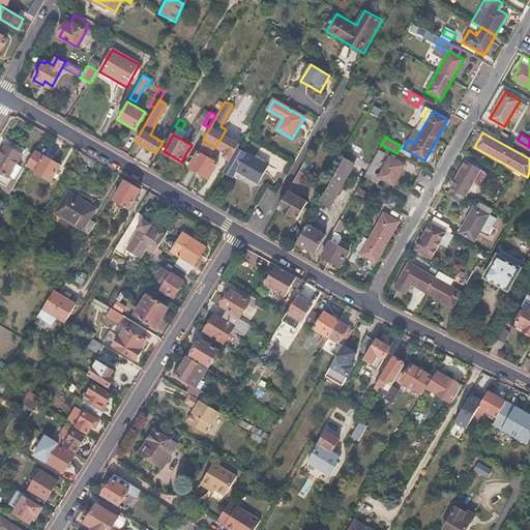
[(21,154),(6,145),(0,155),(0,187),(10,194),(18,182),(7,176),(21,154)]
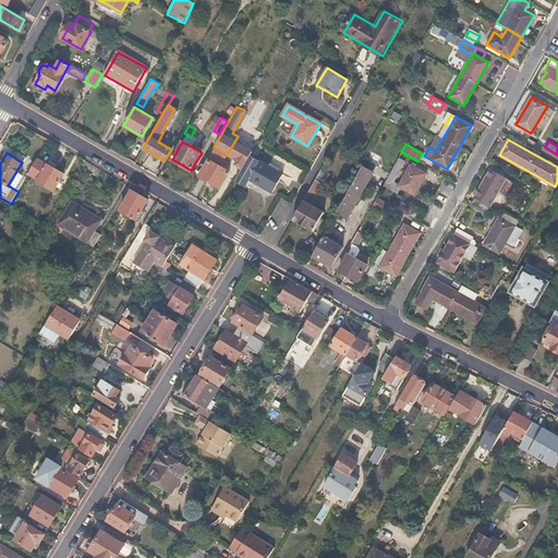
[(283,173),(261,160),(251,155),(234,182),(245,187),(250,180),(273,193),(283,173)]
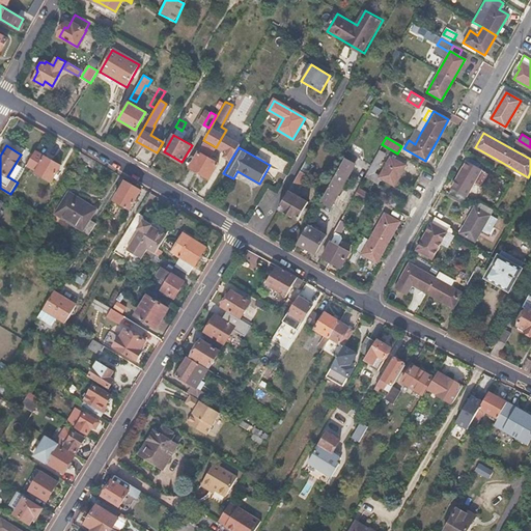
[(61,166),(36,150),(27,166),(52,182),(61,166)]
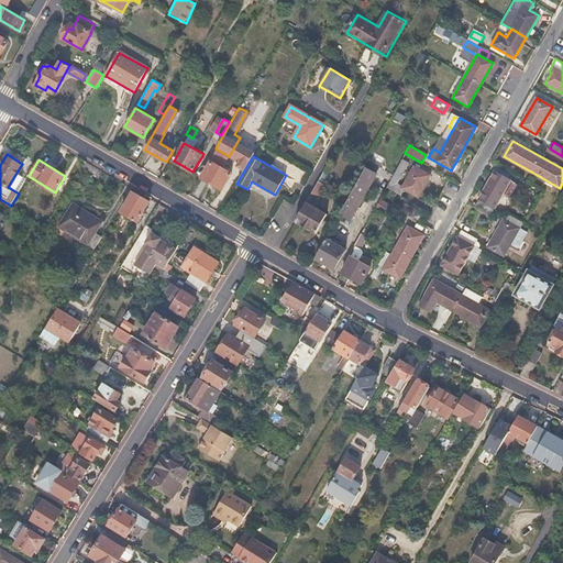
[(232,172),(210,159),(200,176),(222,188),(232,172)]
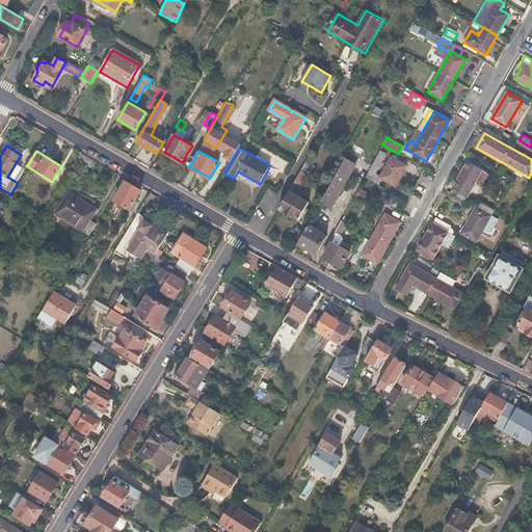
[(405,165),(391,157),(379,177),(373,174),(384,154),(379,151),(364,178),(377,185),(381,179),(394,186),(405,165)]
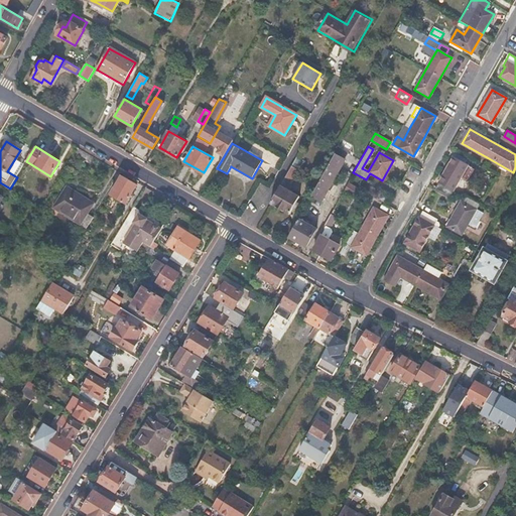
[(336,154),(327,170),(312,196),(321,201),(346,159),(336,154)]
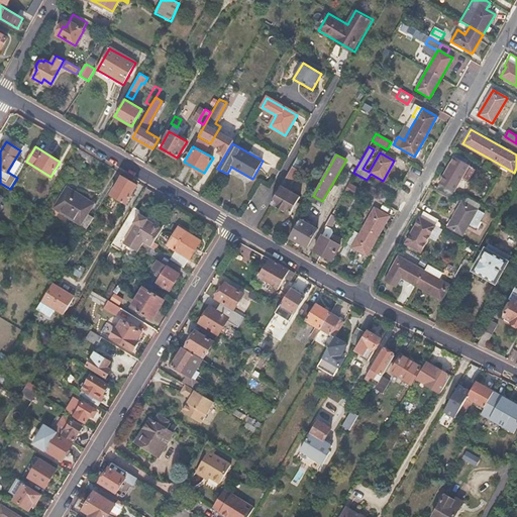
[(469,166),(454,157),(436,189),(451,197),(469,166)]
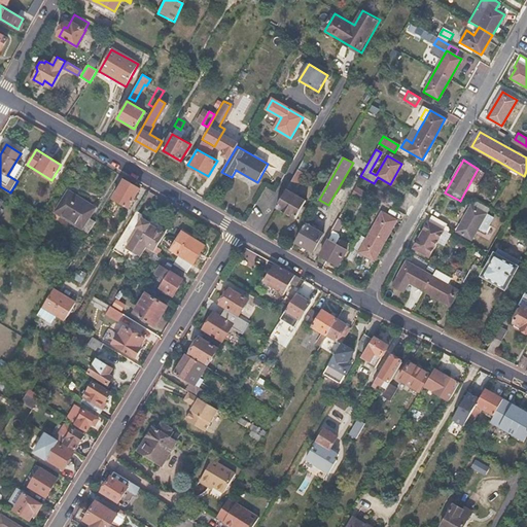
[(304,172),(297,169),(276,207),(295,218),(307,200),(292,192),(304,172)]
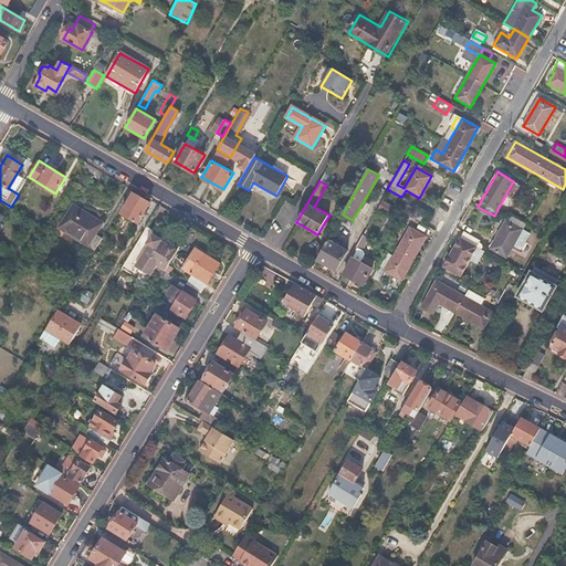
[(152,203),(134,195),(123,213),(138,223),(139,223),(152,203)]
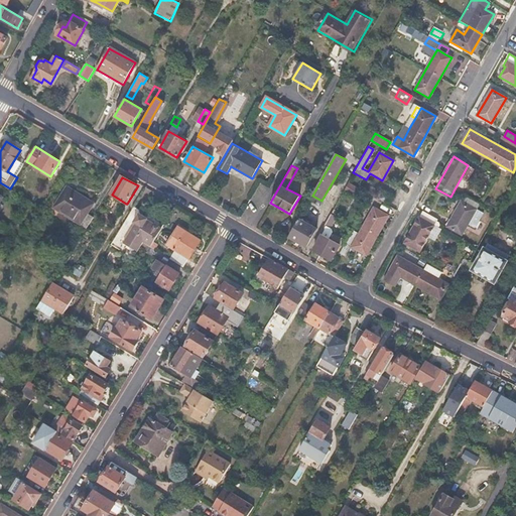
[(347,184),(343,190),(358,199),(361,192),(347,184)]
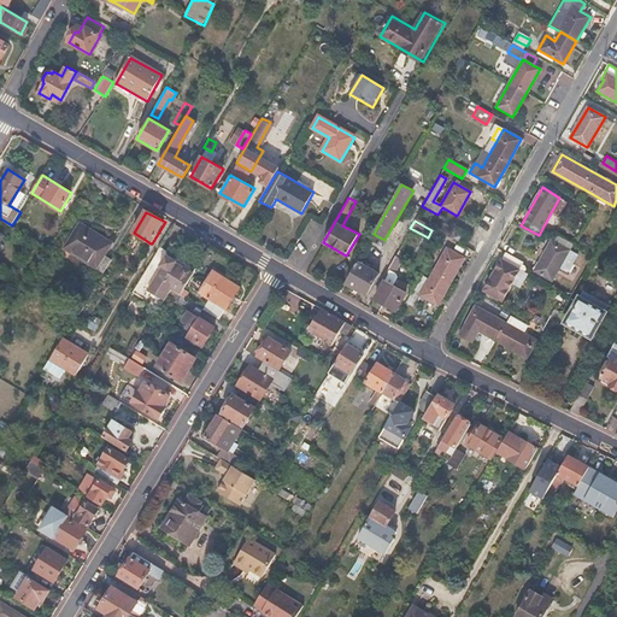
[(80,222),(64,248),(104,274),(113,259),(105,254),(112,242),(80,222)]
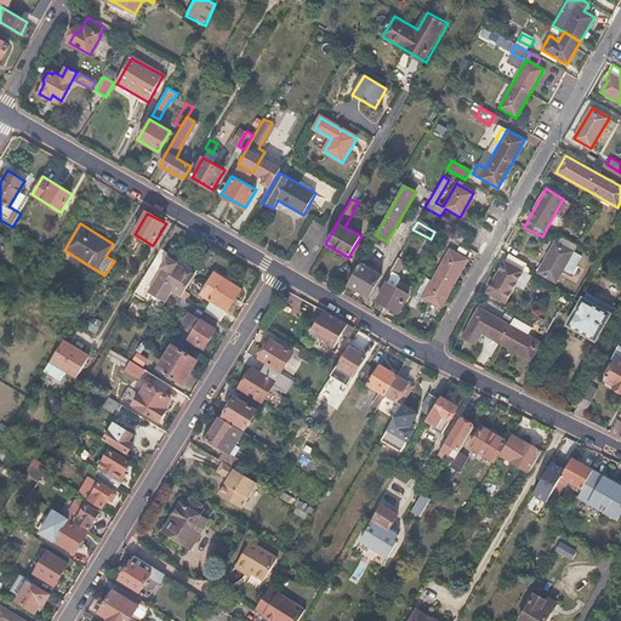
[(381,244),(374,239),(368,249),(371,251),(377,250),(381,244)]
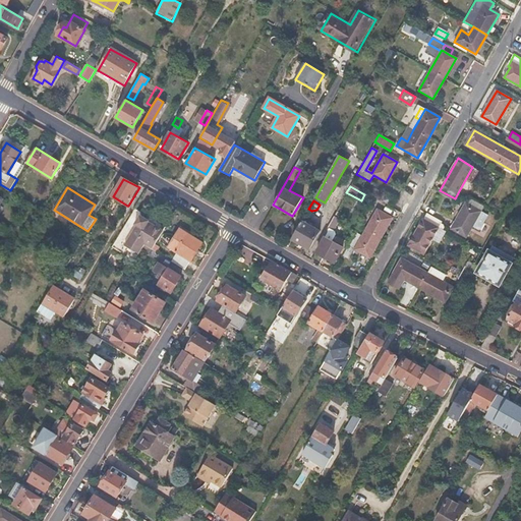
[(488,216),(466,203),(452,230),(466,238),(476,219),(484,223),(488,216)]
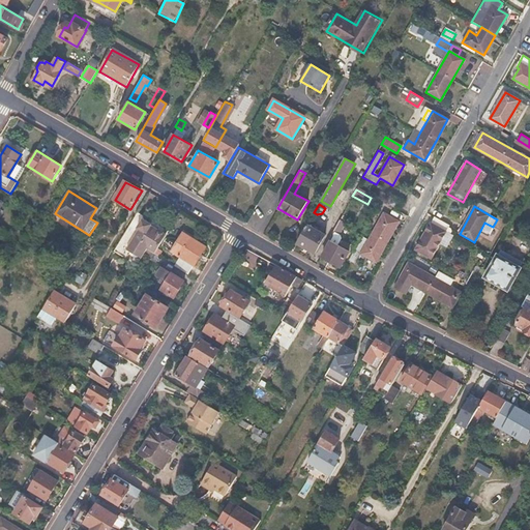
[(369,240),(363,237),(355,252),(376,263),(387,241),(400,222),(383,212),(372,233),(369,240)]
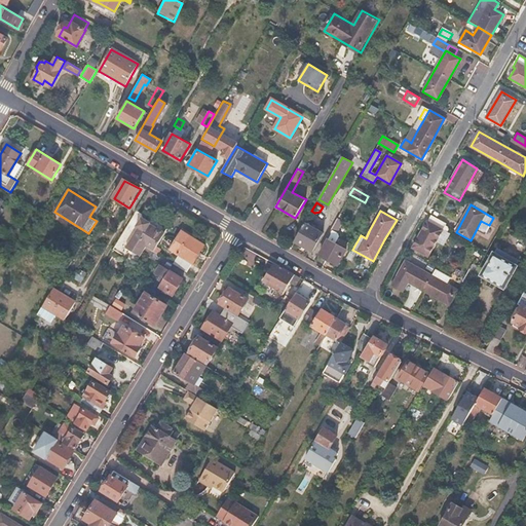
[(151,224),(136,215),(118,243),(141,258),(144,254),(147,248),(155,253),(166,233),(156,228),(155,230),(150,227),(151,224)]
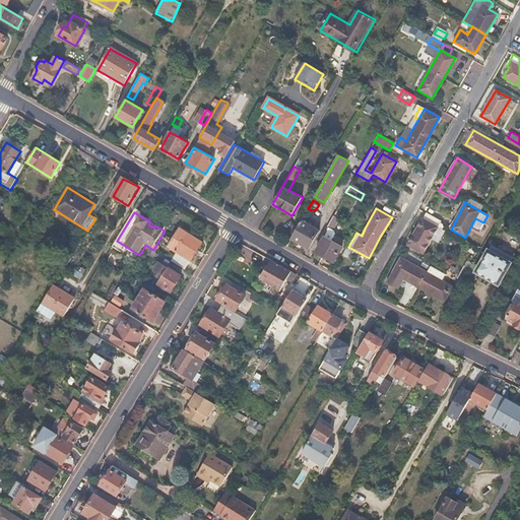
[(441,221),(427,212),(408,244),(423,253),(441,221)]
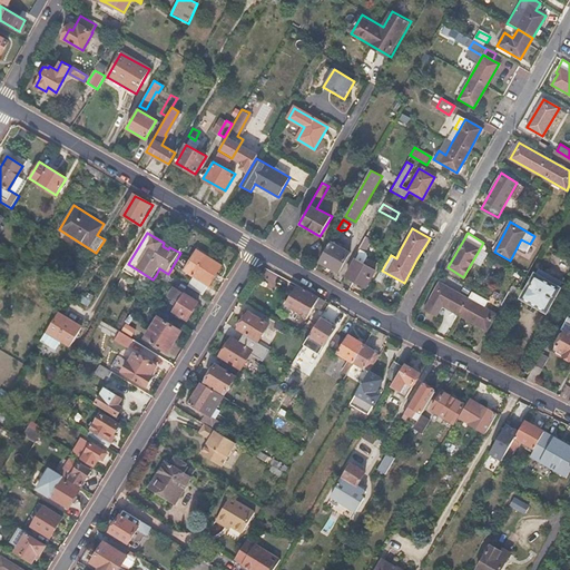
[(354,259),(356,261),(346,276),(365,288),(376,271),(367,265),(371,258),(370,255),(364,252),(371,239),(365,236),(356,252),(359,253),(354,259)]
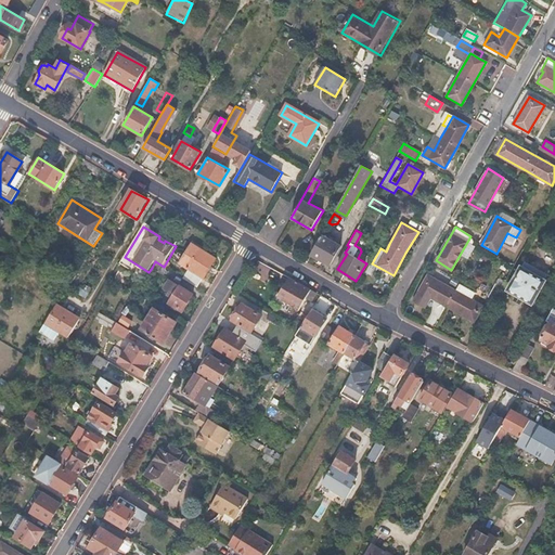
[(340,246),(321,235),(310,254),(330,265),(340,246)]
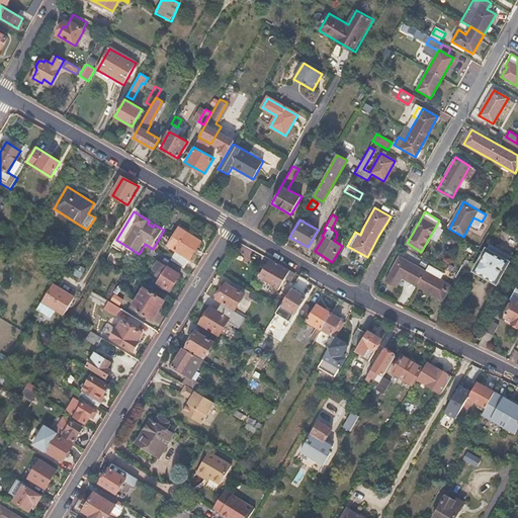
[(201,241),(180,228),(169,246),(177,251),(171,260),(184,268),(189,259),(190,259),(201,241)]
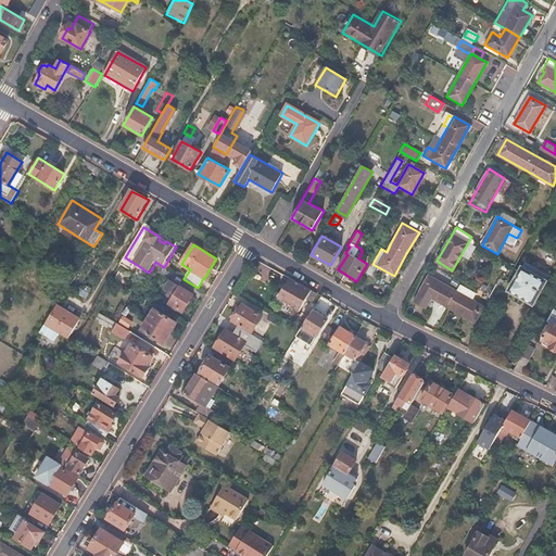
[(155,262),(152,268),(171,279),(174,274),(164,267),(155,262)]
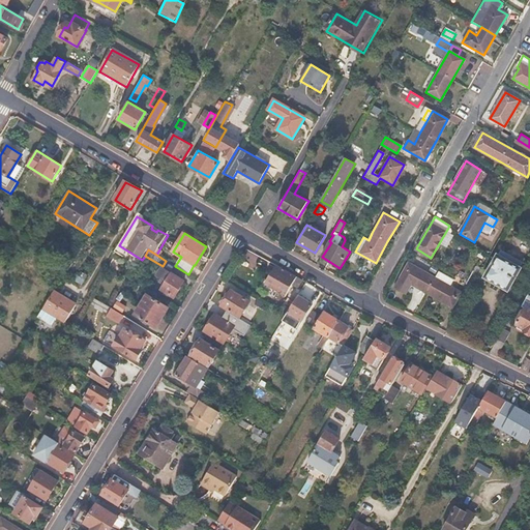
[(521,268),(498,256),(486,277),(508,290),(521,268)]
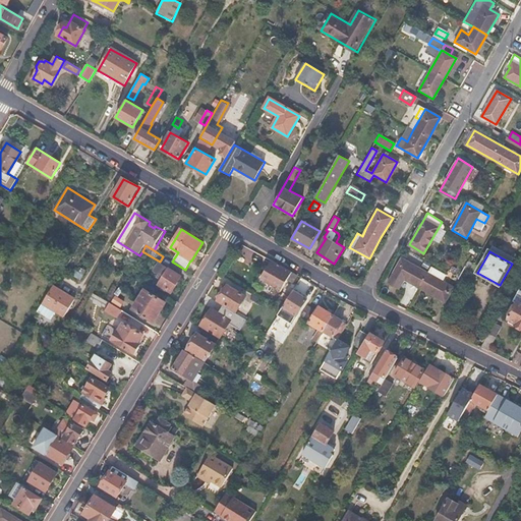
[(399,289),(404,279),(419,287),(446,303),(454,288),(427,273),(401,257),(393,272),(388,282),(399,289)]
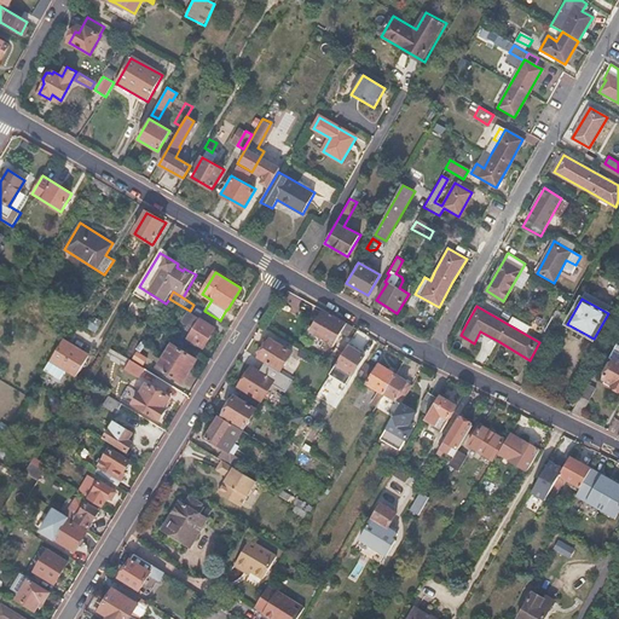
[(323,310),(313,325),(320,329),(318,334),(327,340),(325,341),(334,347),(348,324),(323,310)]
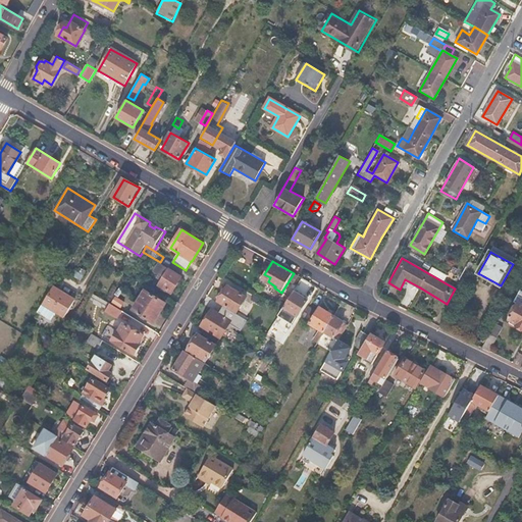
[(155,271),(165,278),(160,285),(171,293),(180,277),(159,263),(155,271)]
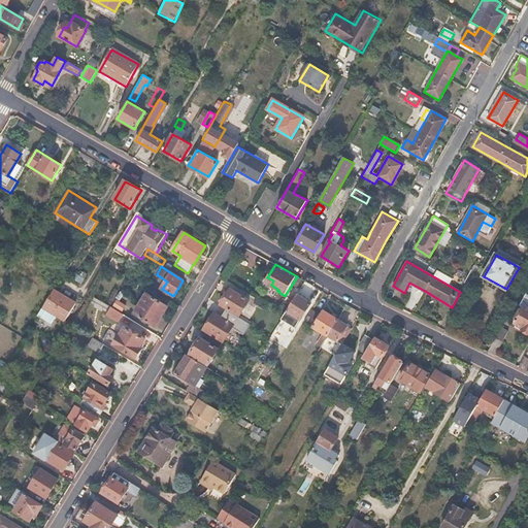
[(479,273),(472,269),(464,284),(470,287),(479,273)]
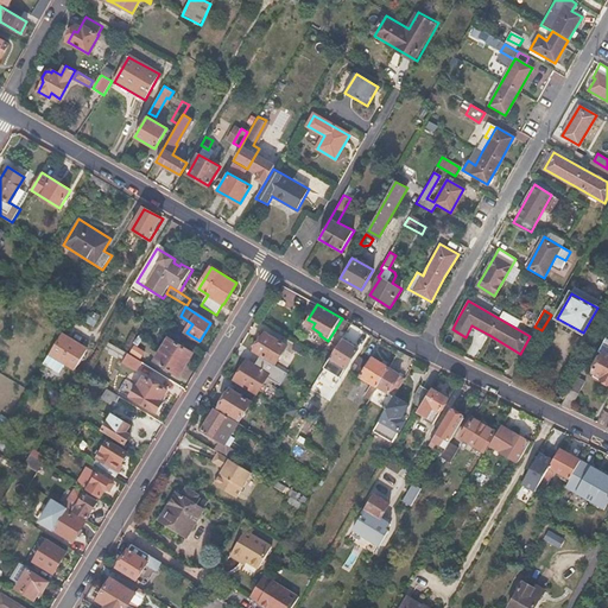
[(286,346),(265,334),(255,352),(277,363),(286,346)]
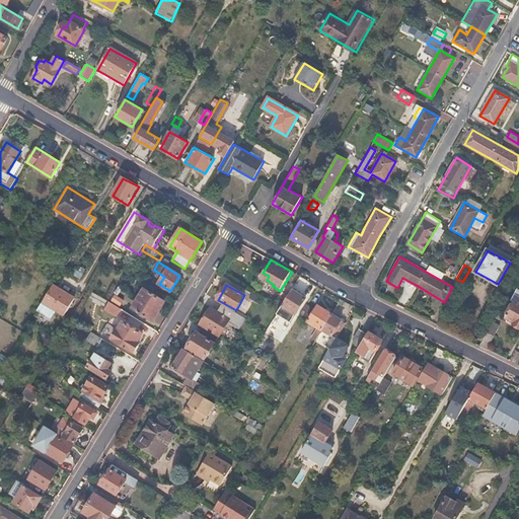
[(74,299),(53,286),(38,310),(51,318),(55,311),(63,316),(74,299)]
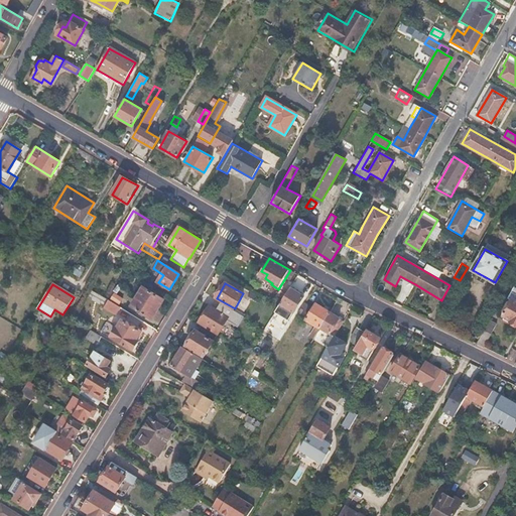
[(144,287),(138,296),(158,308),(163,299),(144,287)]
